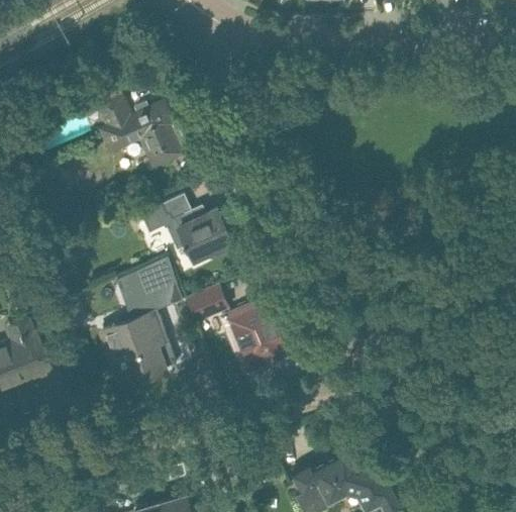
[(189,151),(183,139),(185,135),(184,132),(182,129),(178,127),(175,121),(174,122),(175,123),(172,124),(163,103),(130,117),(116,86),(117,86),(117,85),(98,93),(93,95),(98,106),(99,106),(108,127),(101,130),(111,152),(141,138),(153,167),(189,151)]
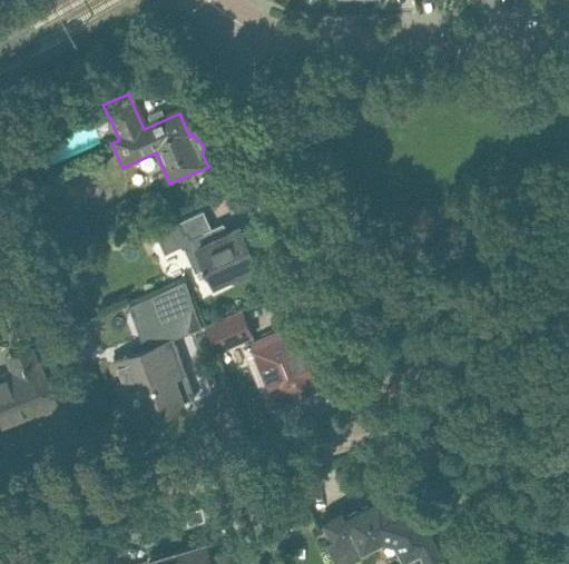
[(202,215),(154,236),(164,257),(180,249),(182,251),(185,250),(196,273),(203,269),(204,273),(206,271),(214,288),(241,276),(242,278),(253,273),(251,270),(256,268),(239,231),(214,244),(202,215)]
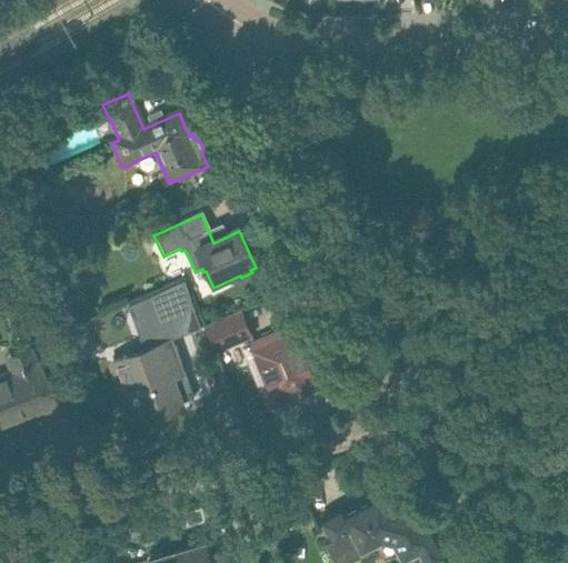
[(150,349),(111,362),(119,384),(116,385),(122,403),(126,402),(126,403),(133,423),(145,419),(146,423),(148,422),(147,419),(177,406),(179,411),(180,410),(179,406),(193,401),(170,340),(202,328),(185,282),(122,308),(138,351),(150,347),(150,349)]
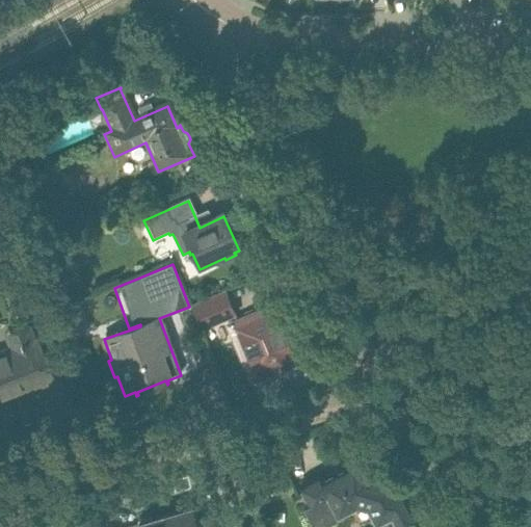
[(201,332),(234,317),(224,295),(191,309),(201,332)]
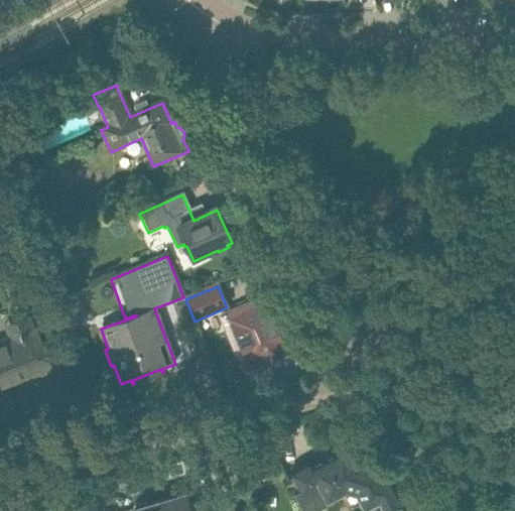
[(243,374),(295,352),(271,295),(220,317),(243,374)]
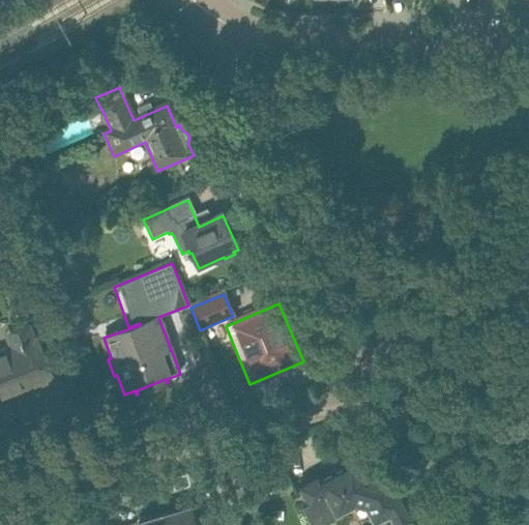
[(18,348),(0,355),(0,399),(26,388),(28,394),(52,383),(35,341),(33,342),(28,328),(12,334),(18,348)]
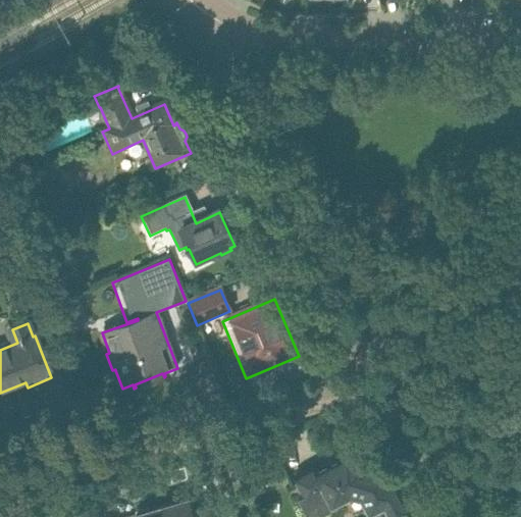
[(401,516),(403,515),(403,514),(407,512),(385,471),(379,469),(373,472),(357,467),(354,461),(348,459),(316,475),(314,470),(315,470),(314,469),(295,479),(306,501),(322,492),(330,507),(350,497),(361,500),(369,516),(375,513),(377,516),(401,516)]
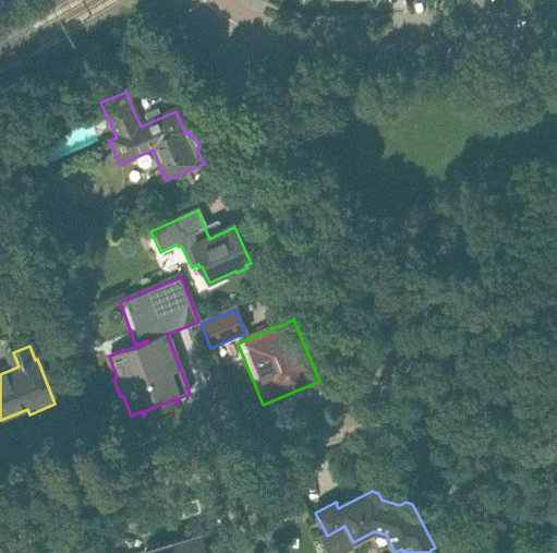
[(184,541),(172,545),(174,552),(229,552),(227,544),(206,551),(202,537),(201,537),(198,532),(183,537),(184,541)]
